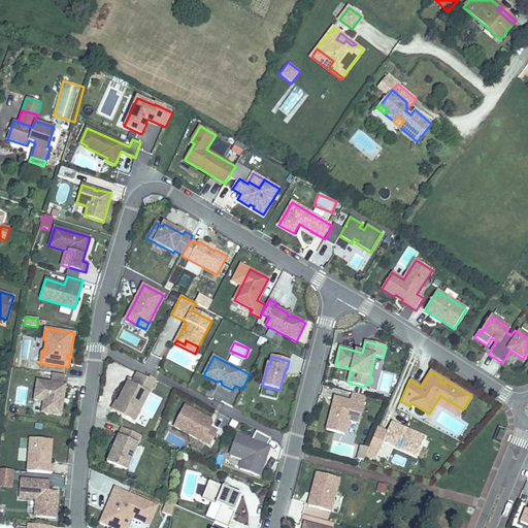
[(134,421),(156,380),(151,376),(150,378),(140,374),(135,385),(129,381),(118,402),(117,401),(112,409),(134,421)]
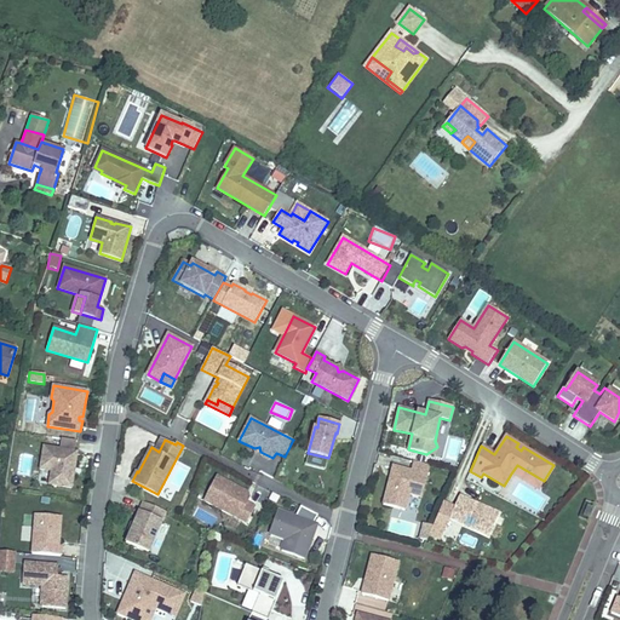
[(49,484),(72,488),(74,475),(72,475),(73,468),(75,469),(78,452),(44,447),(40,470),(51,471),(49,484)]
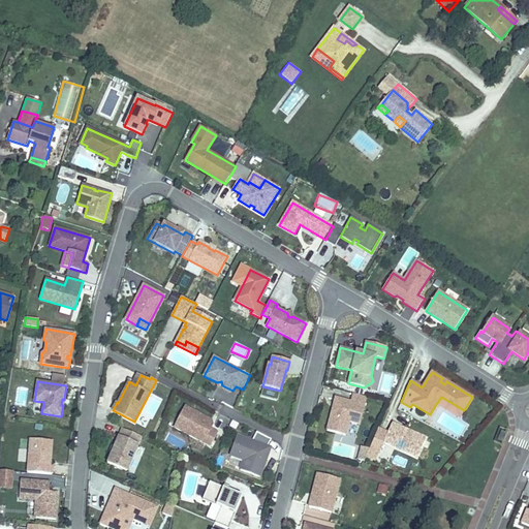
[(367,398),(352,394),(350,402),(336,398),(335,402),(336,403),(335,406),(333,407),(327,431),(345,436),(349,422),(360,425),(367,398)]
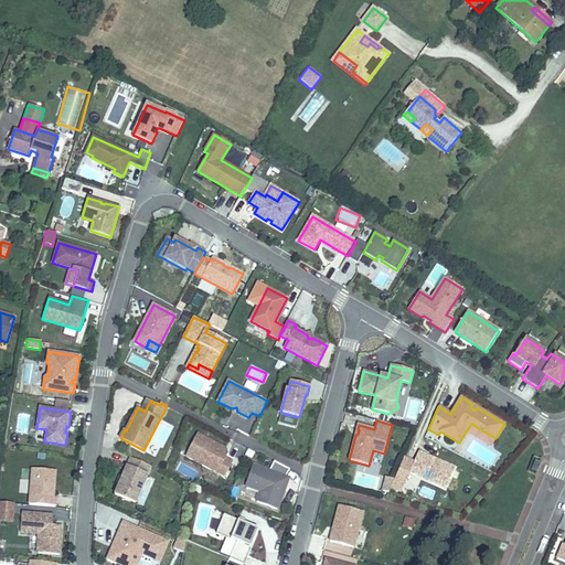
[(496,438),(471,424),(466,432),(490,447),(496,438)]
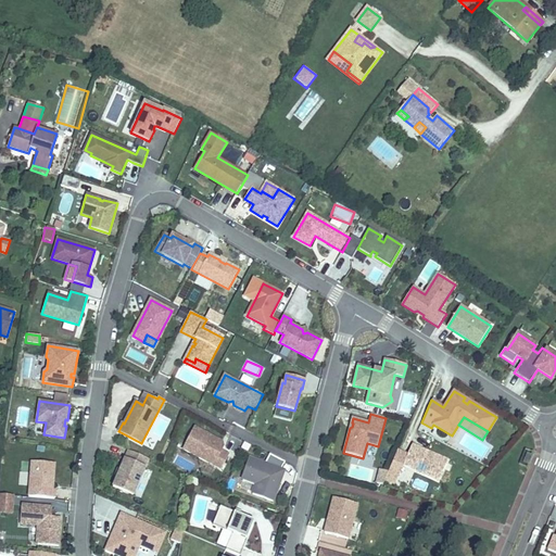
[(222,442),(194,427),(182,449),(220,469),(228,455),(220,451),(224,446),(222,442)]
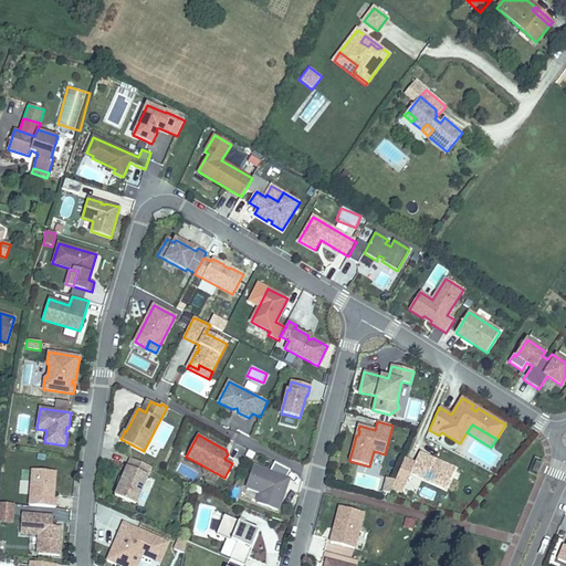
[(456,469),(419,453),(410,473),(447,489),(456,469)]
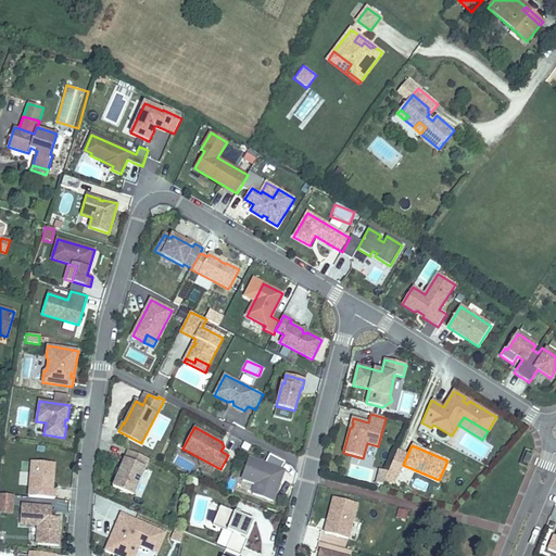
[(113,488),(133,496),(149,459),(128,451),(119,471),(123,472),(121,476),(118,475),(113,488)]
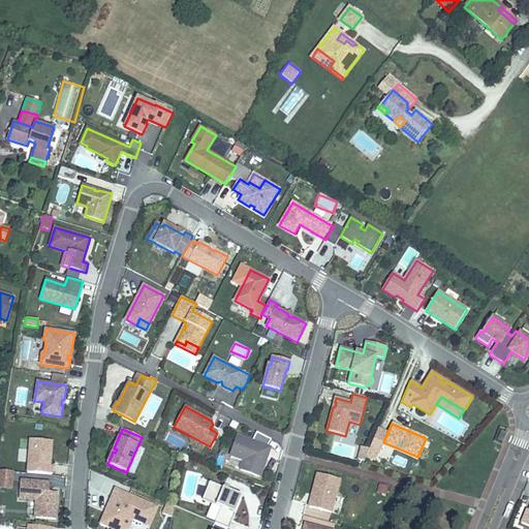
[(506,433),(501,431),(498,440),(502,442),(506,433)]
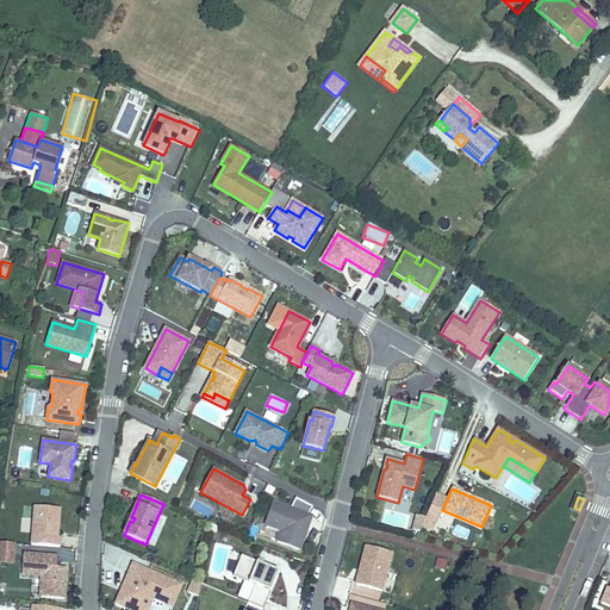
[(312,517),(273,503),(265,524),(281,531),(277,542),(299,551),(307,530),(304,529),(305,526),(309,527),(312,517)]
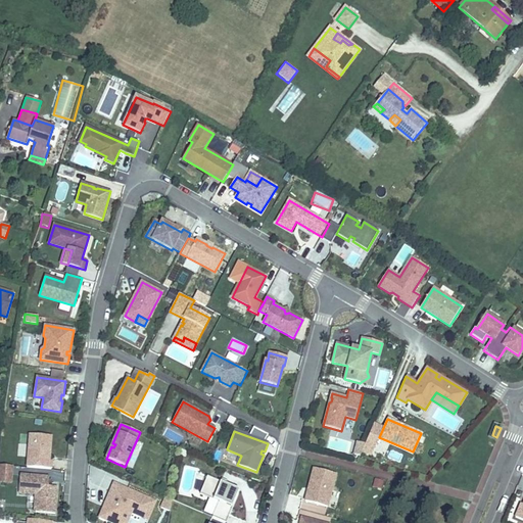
[(27,467),(51,469),(52,461),(49,461),(51,436),(30,434),(27,467)]
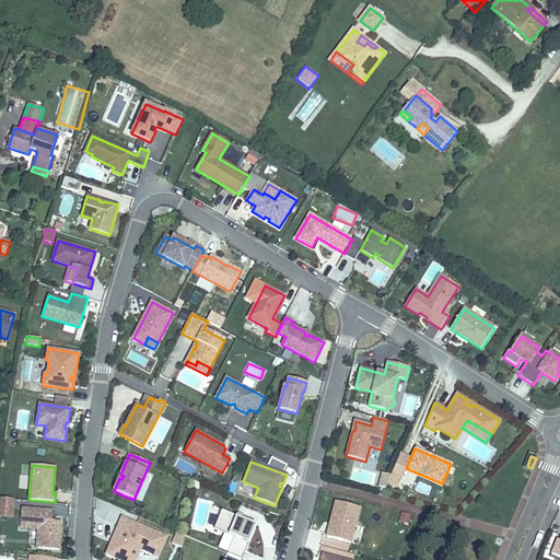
[(375,487),(386,488),(388,474),(376,473),(375,487)]
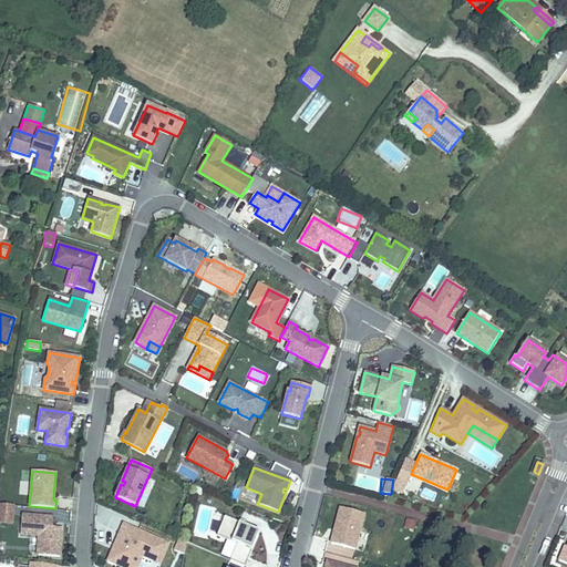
[(0,504),(0,524),(13,524),(13,504),(0,504)]
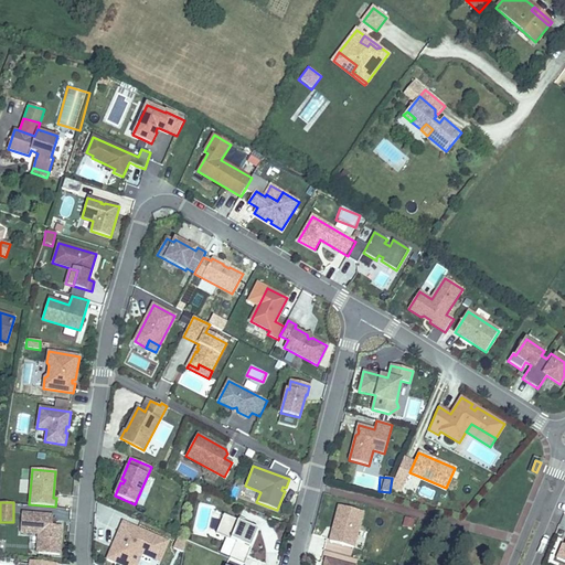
[(363,512),(339,505),(330,542),(354,547),(363,512)]
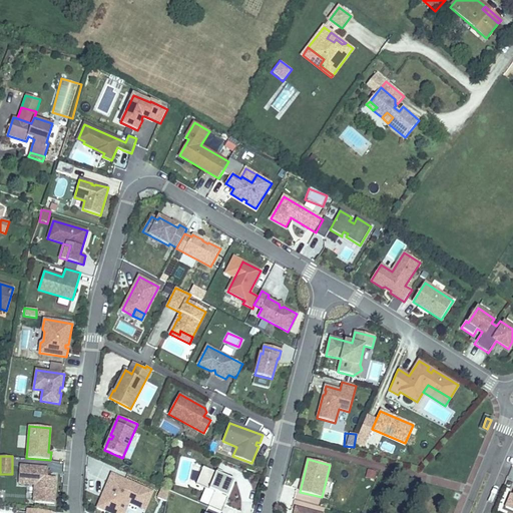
[(54,504),(55,488),(52,488),(53,479),(47,478),(48,468),(20,466),(18,484),(36,485),(34,502),(54,504)]
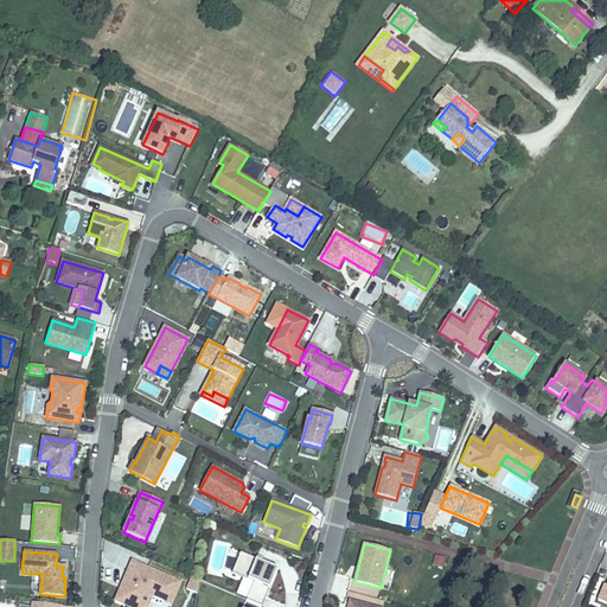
[(278,569),(263,563),(241,554),(232,574),(254,583),(247,600),(262,606),(278,569)]
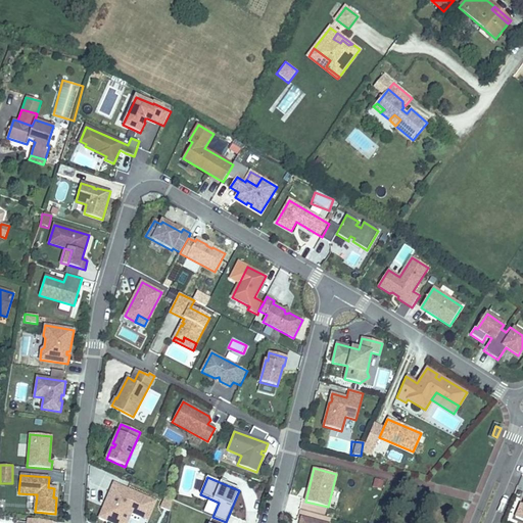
[(375,479),(373,486),(381,489),(383,481),(375,479)]
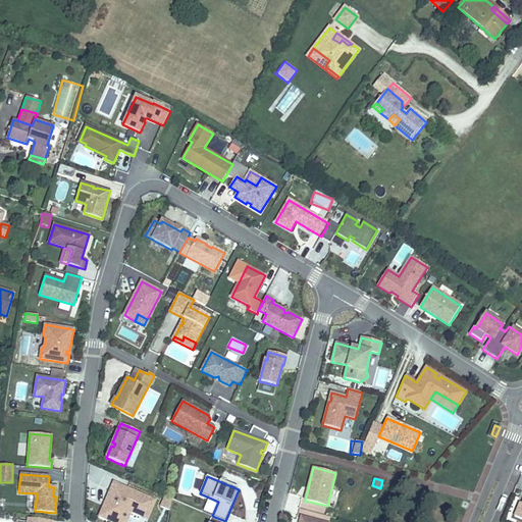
[(99,517),(111,521),(118,521),(124,509),(132,512),(148,519),(155,501),(114,482),(106,500),(109,501),(107,506),(104,505),(99,517)]
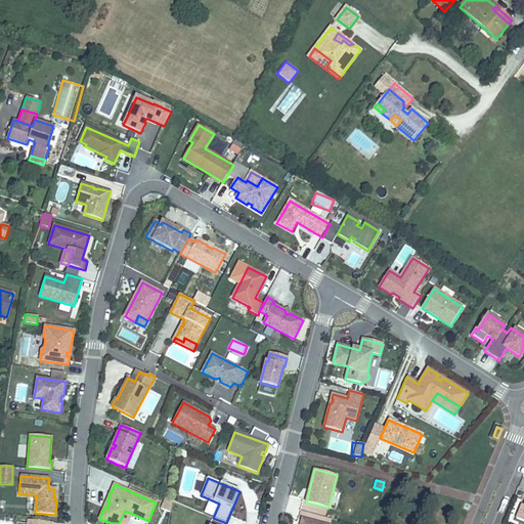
[(119,523),(127,523),(132,514),(125,511),(119,523)]
